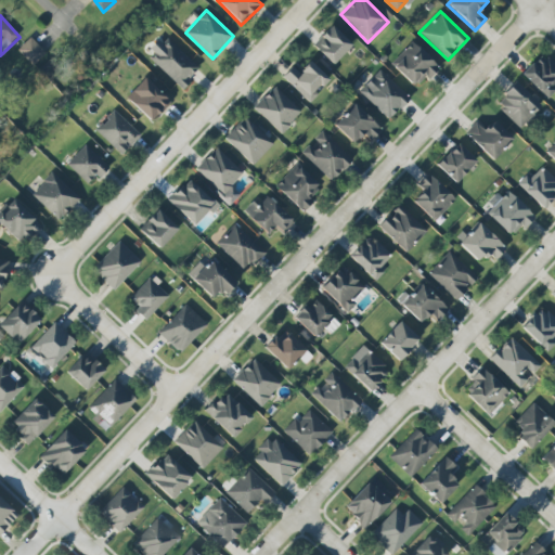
[(313,46),(333,64),(351,44),(332,26),(313,46)]
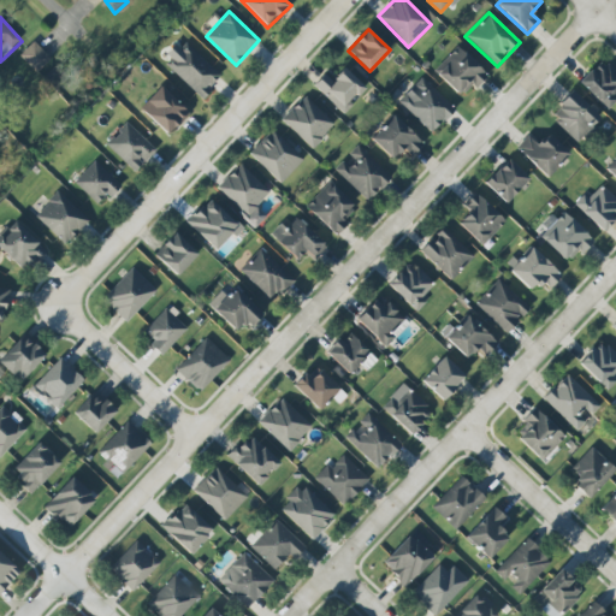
[(221,76),(183,40),(164,61),(201,98),(221,76)]
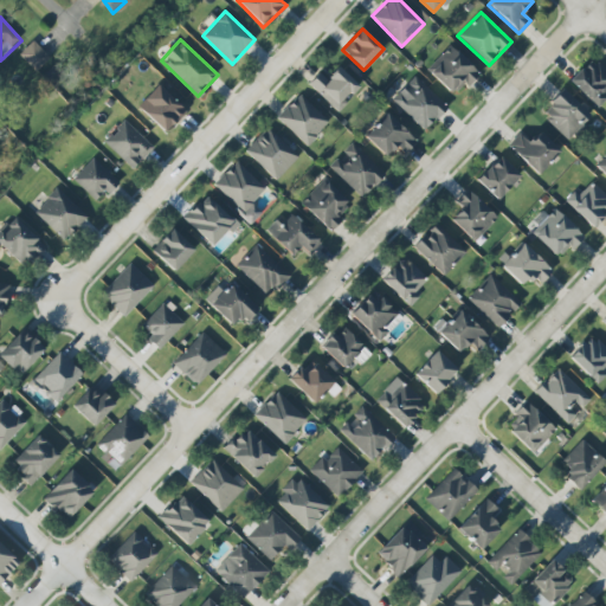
[(36,71),(50,58),(33,40),(19,55),(36,71)]
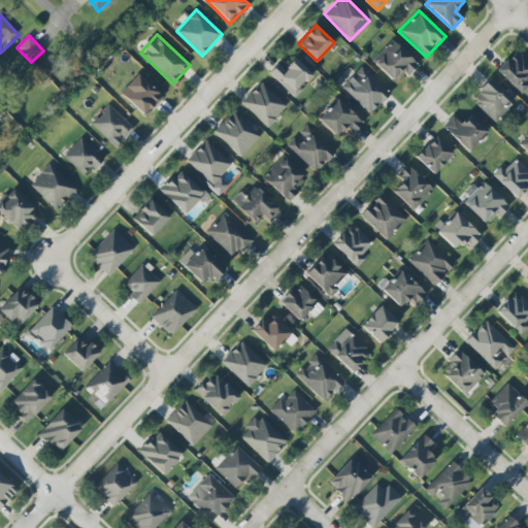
[(372,60),(395,85),(417,64),(393,40),(372,60)]
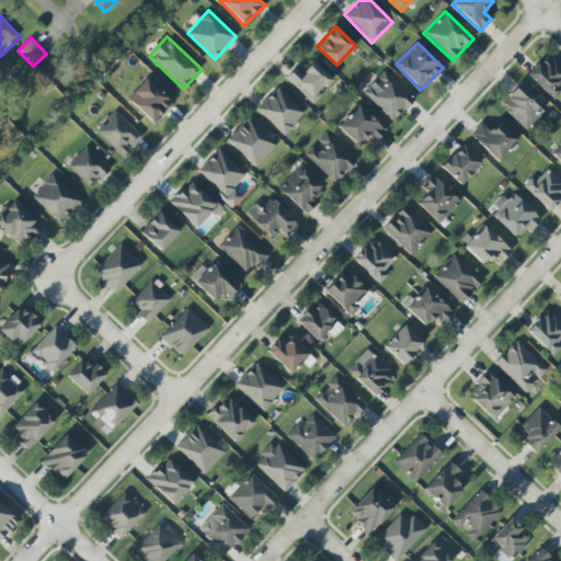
[(560,89),(559,87),(560,83),(560,66),(547,54),(527,76),(553,100),(560,91),(560,89)]
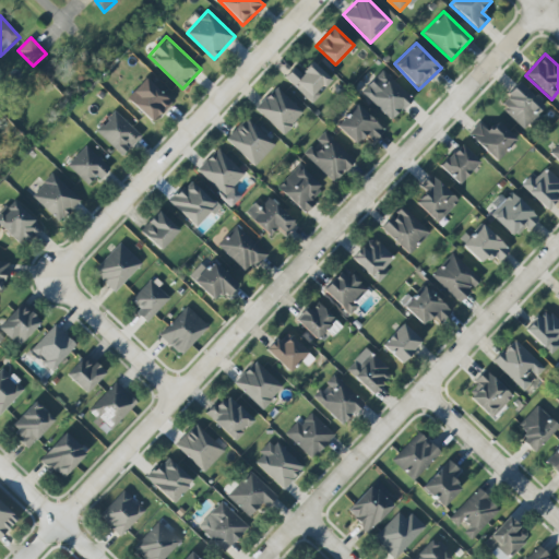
[(331,79),(312,62),(301,73),(295,67),(285,78),(312,104),(320,95),(318,93),(331,79)]
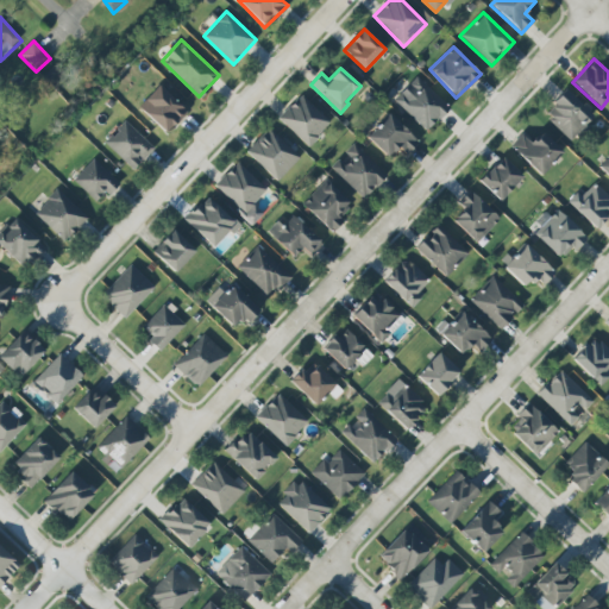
[(394,100),(427,132),(450,107),(416,76),(394,100)]
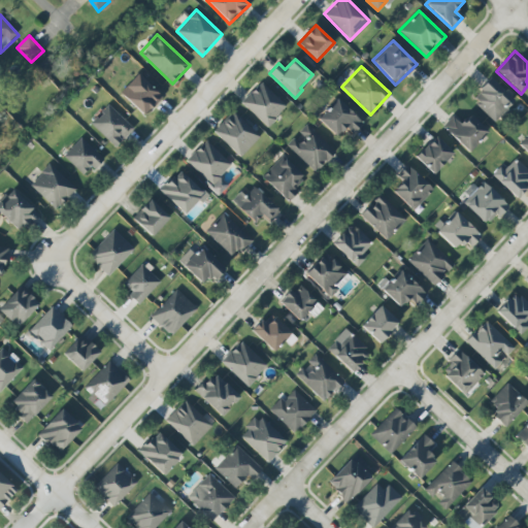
[(144,116),(162,97),(137,74),(120,93),(144,116)]
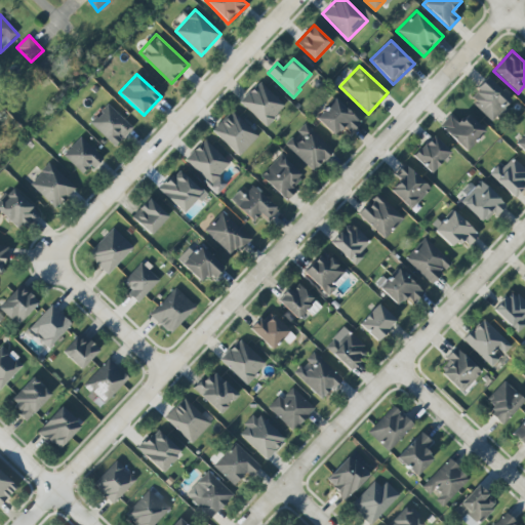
[(512,101),(487,78),(469,98),(492,121),(512,101)]
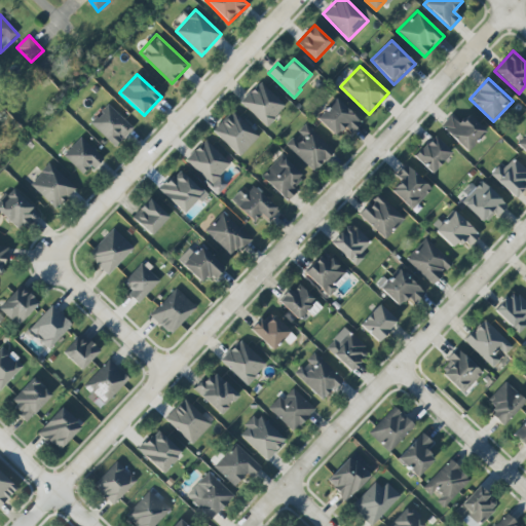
[(267,126),(286,106),(259,81),(240,103),(267,126)]
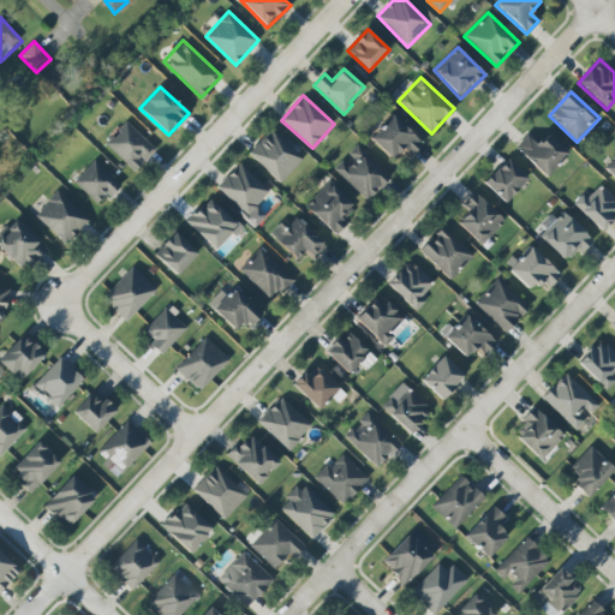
[(370,139),(392,159),(401,148),(411,156),(423,143),(392,115),(370,139)]
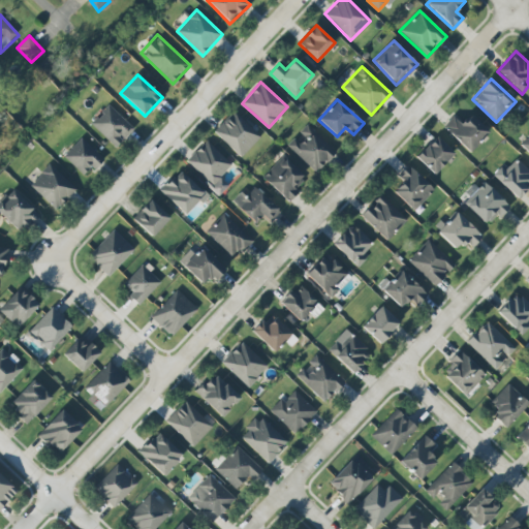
[(134,128),(109,105),(91,124),(116,148),(134,128)]
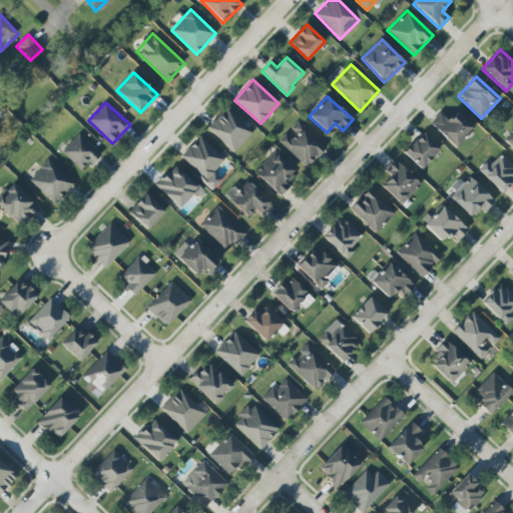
[(253,132),(226,108),(207,128),(234,152),(253,132)]
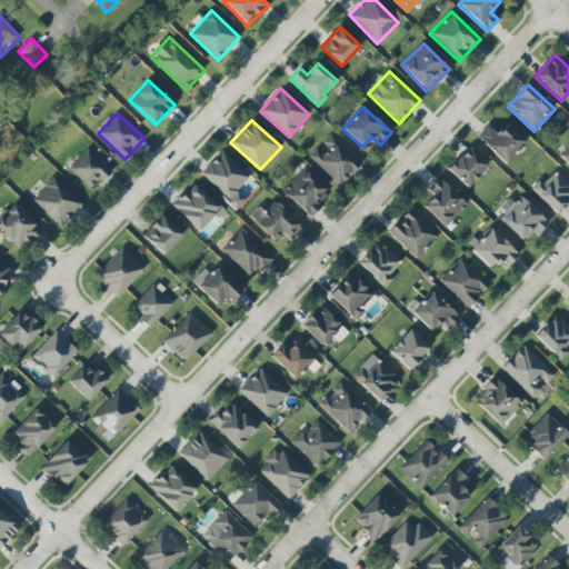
[(526,142),(506,123),(496,133),(487,125),(477,137),(506,163),(526,142)]
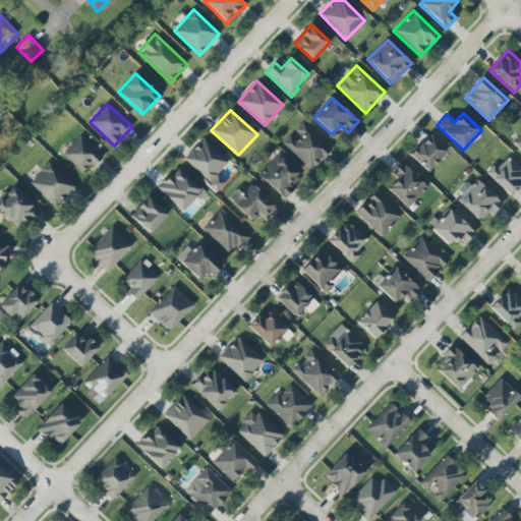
[(282,143),(311,171),(331,150),(302,122),(292,133),(282,143)]
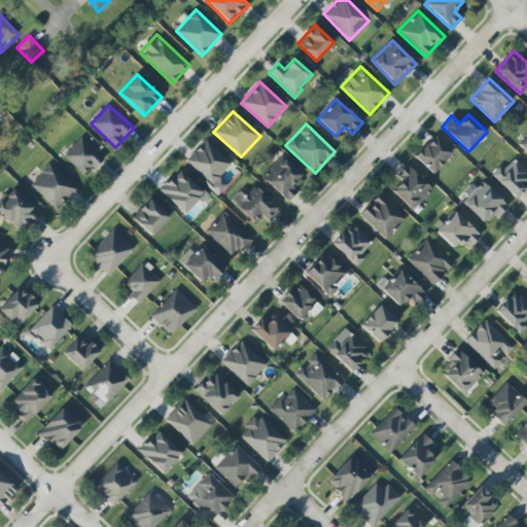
[(526,133),(517,144),(526,153),(526,133)]
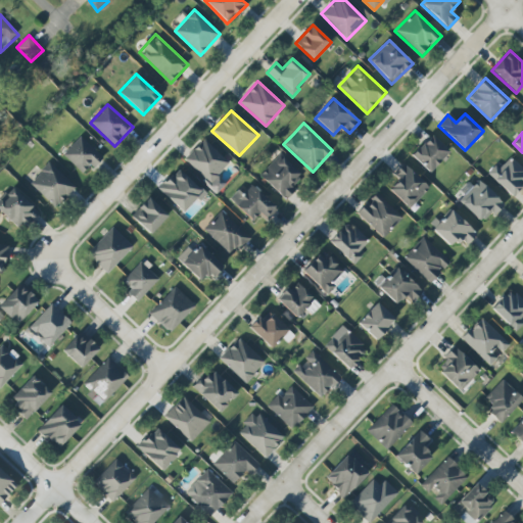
[(429,173),(448,151),(430,135),(411,155),(429,173)]
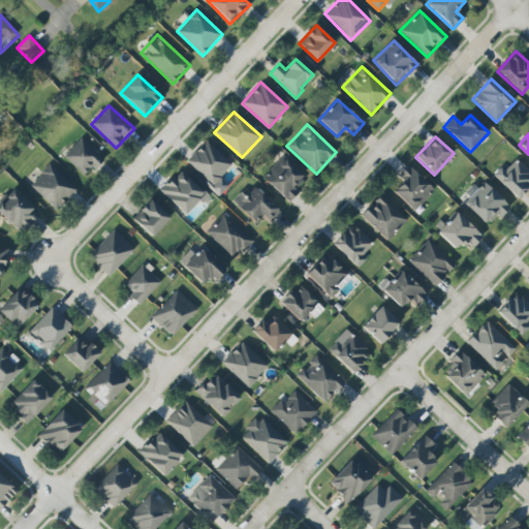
[(86,177),(102,158),(81,138),(63,157),(86,177)]
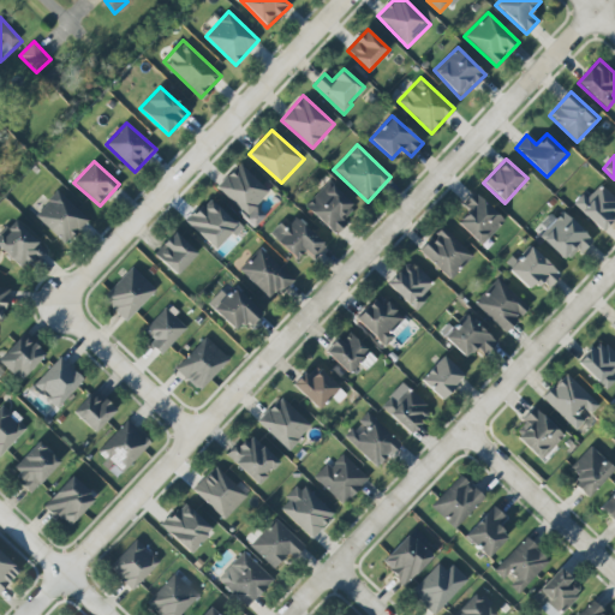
[(269,192),(240,163),(216,187),(255,227),(267,215),(256,206),(269,192)]
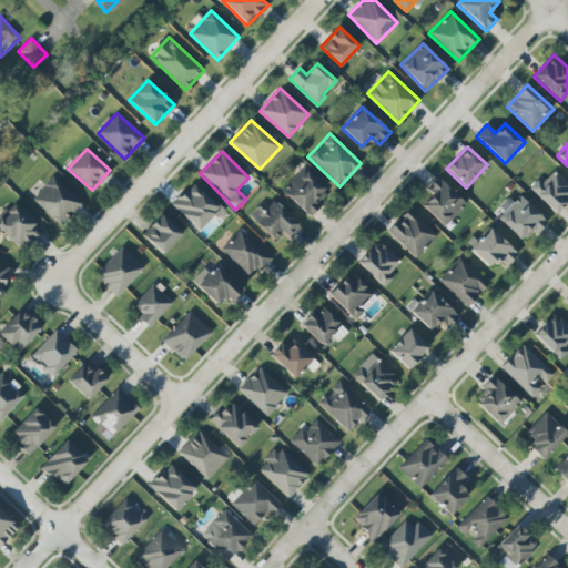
[(282,191),(308,216),(330,193),(303,169),(282,191)]
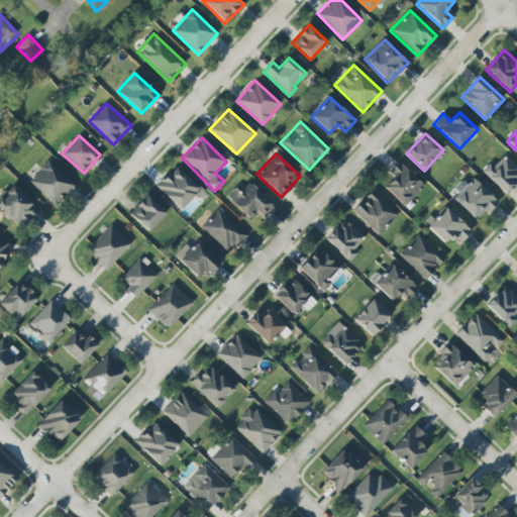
[(491,162),(481,173),(506,194),(516,182),(516,167),(504,156),(495,166),(491,162)]
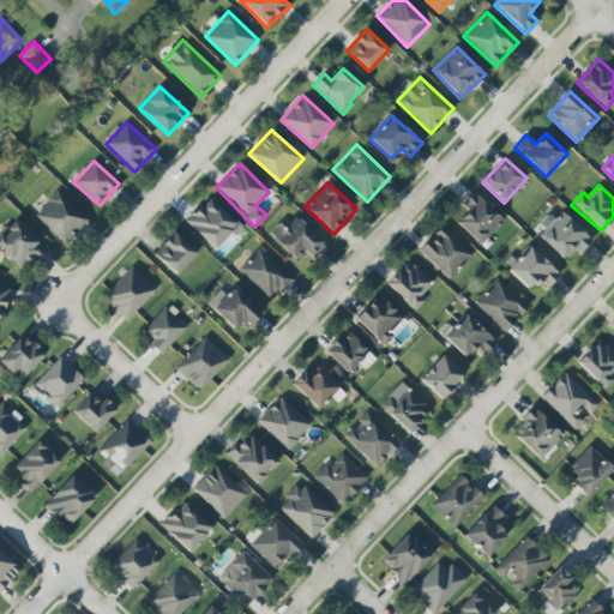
[(35,216),(66,244),(89,220),(56,191),(35,216)]
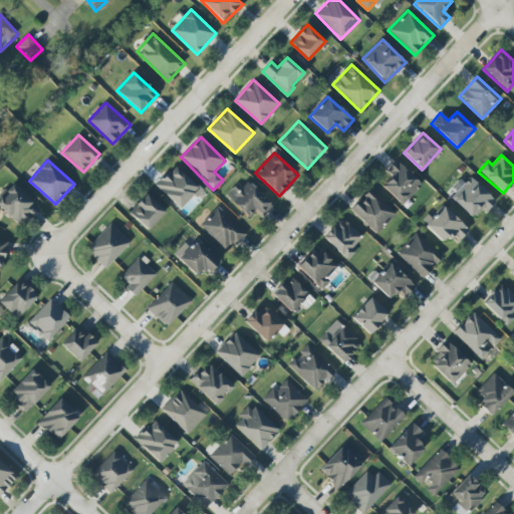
[(422,184),(396,161),(387,172),(392,177),(382,187),(403,205),(422,184)]
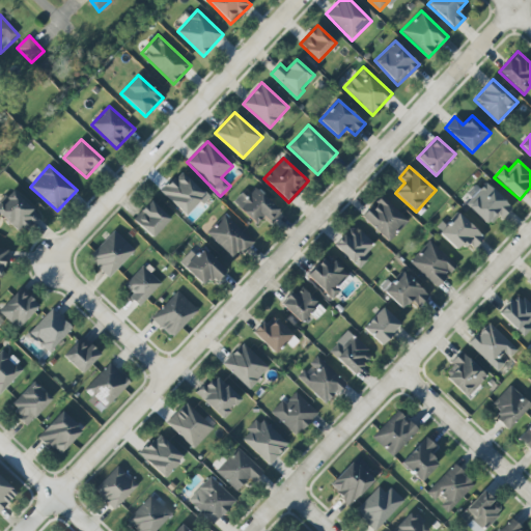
[(161,192),(187,217),(207,196),(180,170),(161,192)]
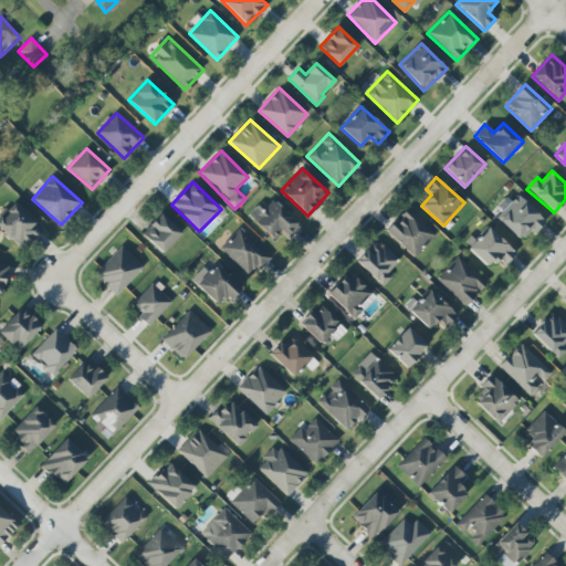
[(522,242),(544,220),(519,195),(496,218),(522,242)]
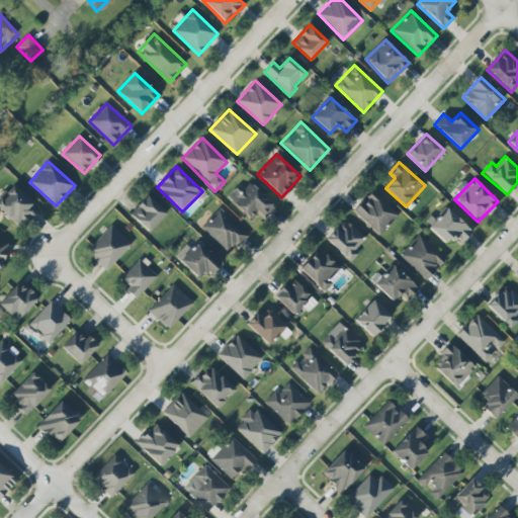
[(236,188),(228,196),(249,219),(257,211),(262,218),(273,206),(249,182),(240,192),(236,188)]
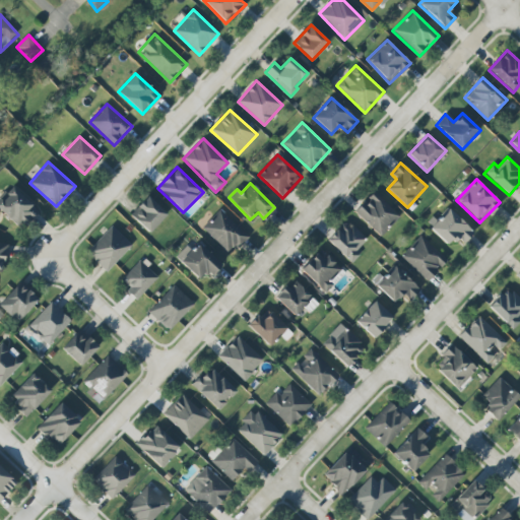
[(39,210),(12,187),(0,199),(0,209),(21,230),(39,210)]
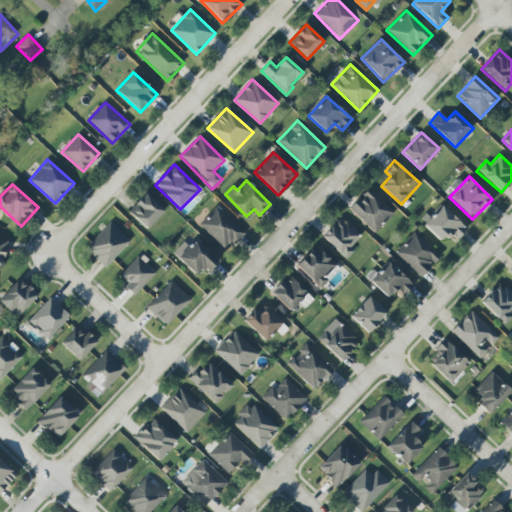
[(394,212),(368,188),(349,209),(376,233),(394,212)]
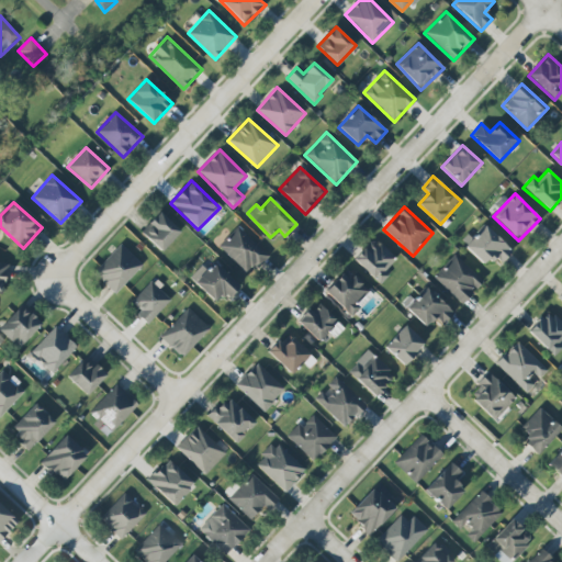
[(141,233),(161,251),(180,232),(159,212),(141,233)]
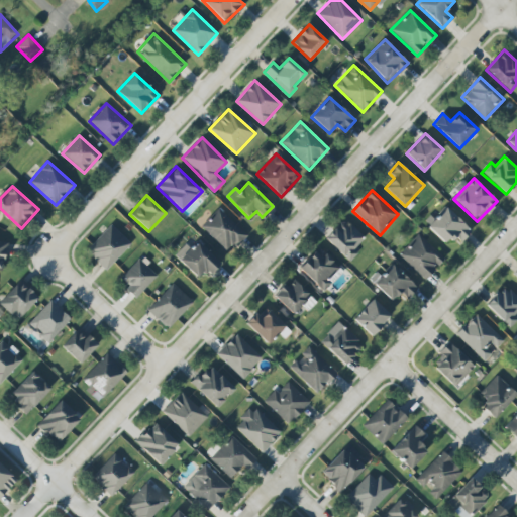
[(472,231),(445,207),(427,226),(445,244),(453,236),(460,242),(472,231)]
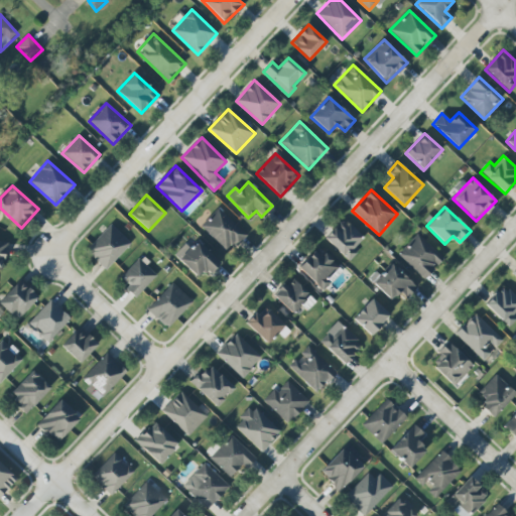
[(201,226),(229,252),(246,234),(218,208),(201,226)]
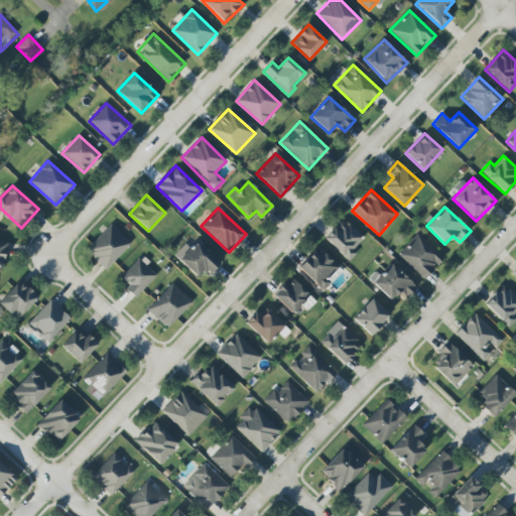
[(363,238),(342,219),(325,238),(349,261),(358,252),(354,248),(363,238)]
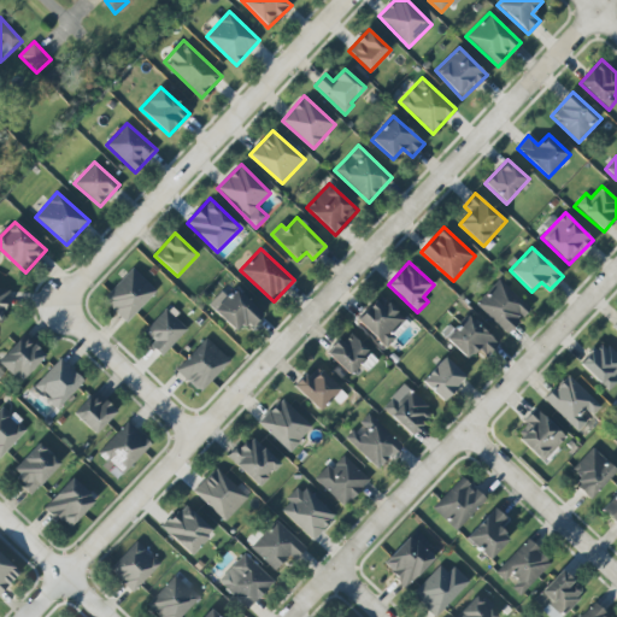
[(103,300),(128,323),(157,291),(133,268),(103,300)]
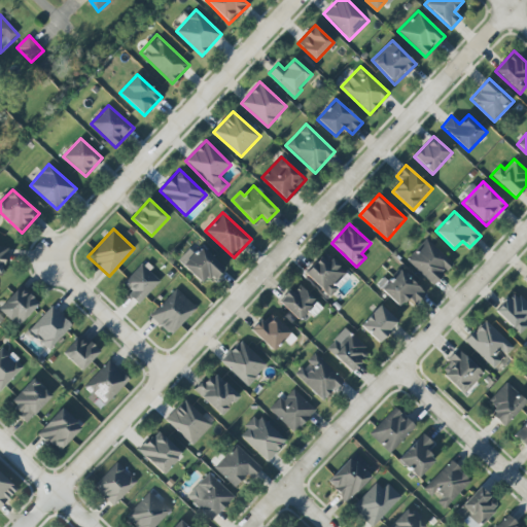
[(453,265),(426,239),(407,259),(433,285),(453,265)]
